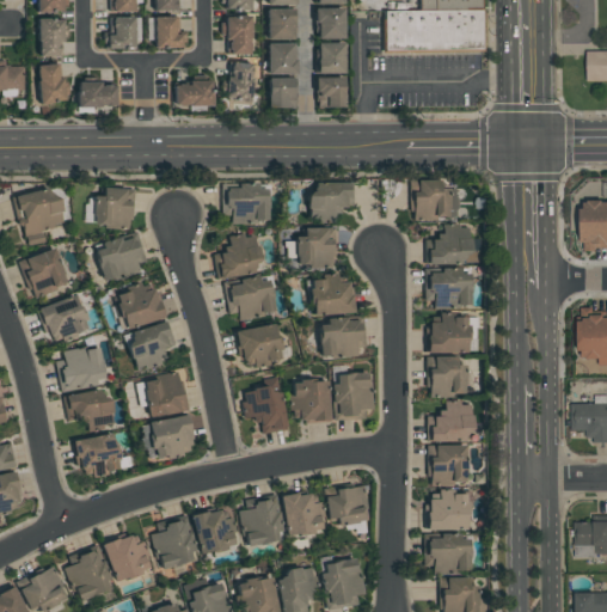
[(40,0),(40,12),(69,13),(68,0),(40,0)]
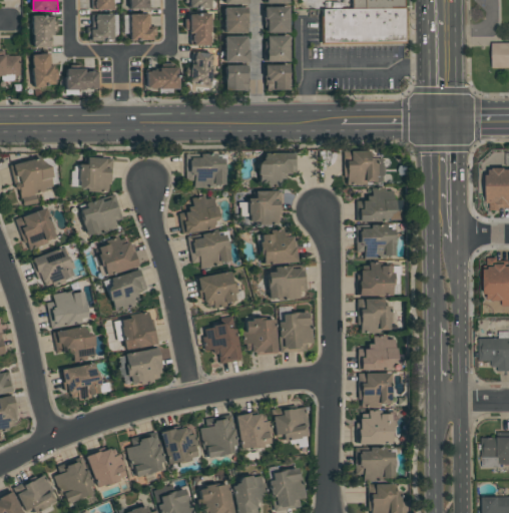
[(115,10),(114,2),(121,2),(120,0),(94,0),(95,10),(115,10)]
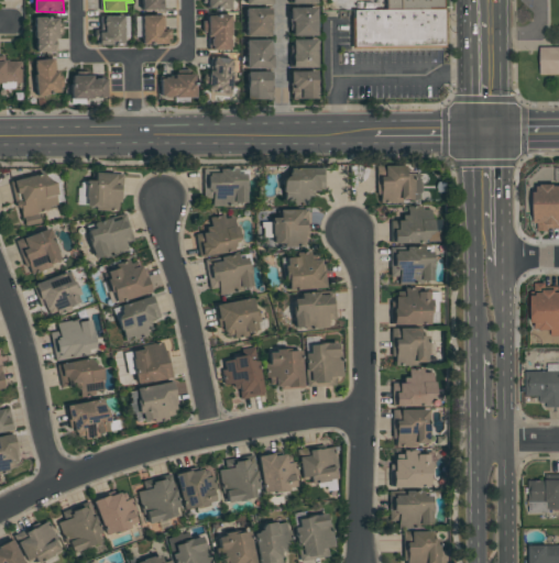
[(144,0),(144,11),(167,11),(166,0),(144,0)]
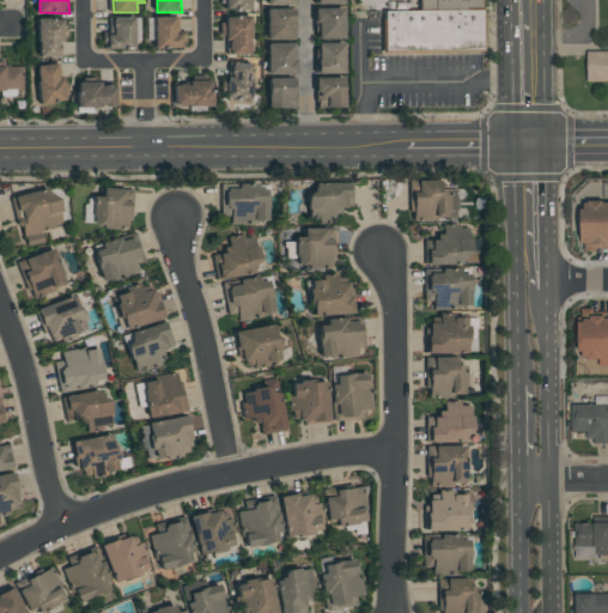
[(254,11),(253,0),(229,0),(229,10),(254,11)]
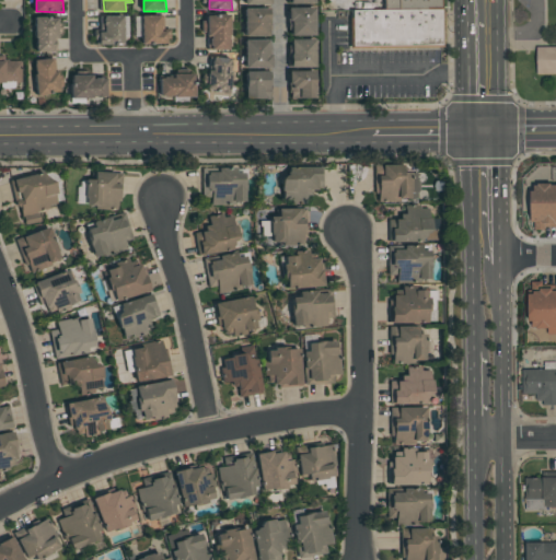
[(446,45),(443,0),(386,0),(387,10),(355,10),(355,46),(446,45)]
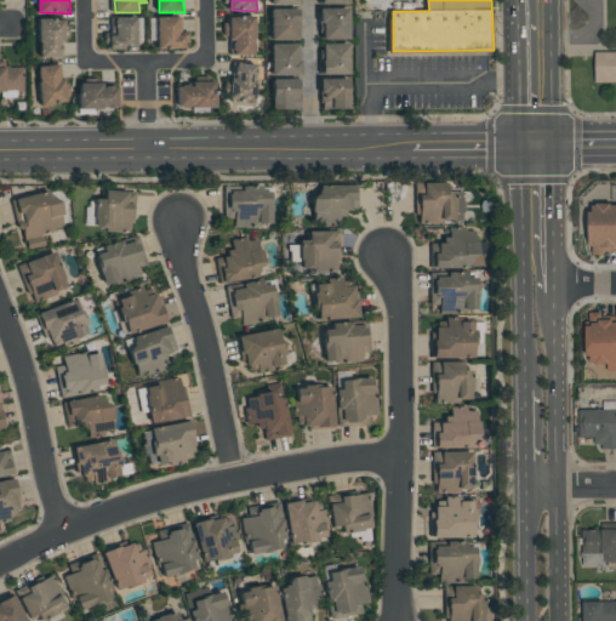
[(274,10),(274,40),(302,40),(302,9),(274,10)]
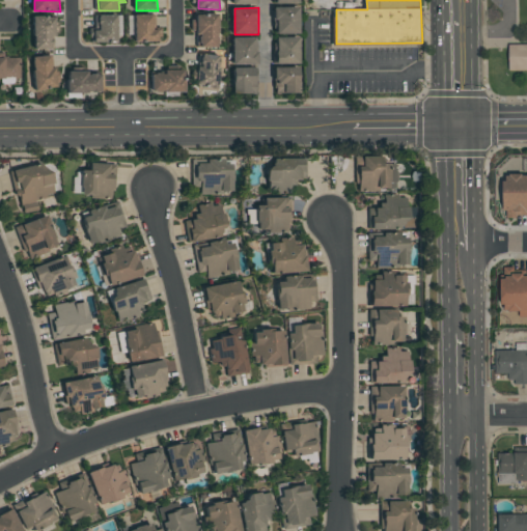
[(301,7),(277,8),(277,34),(302,33),(301,7)]
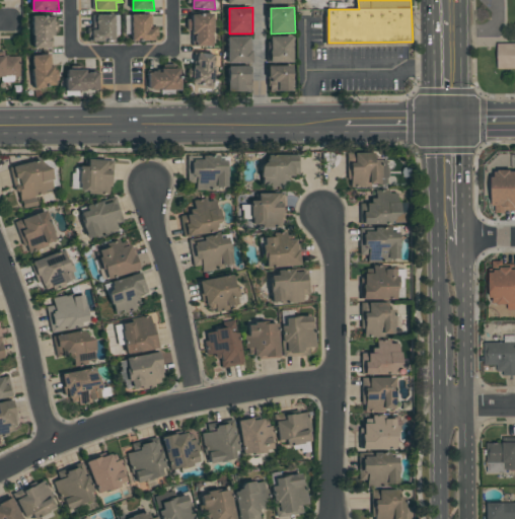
[(215,13),(192,13),(191,31),(197,31),(197,41),(215,41),(215,13)]
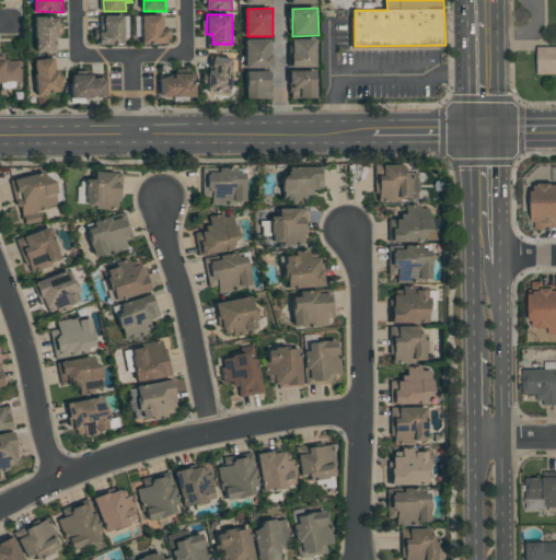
[(132,15),(101,16),(102,38),(134,37),(132,15)]
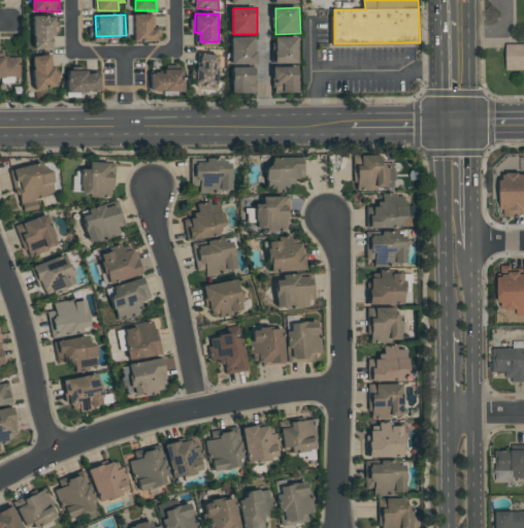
[(130,39),(164,38),(163,29),(156,29),(156,14),(130,14),(130,39)]
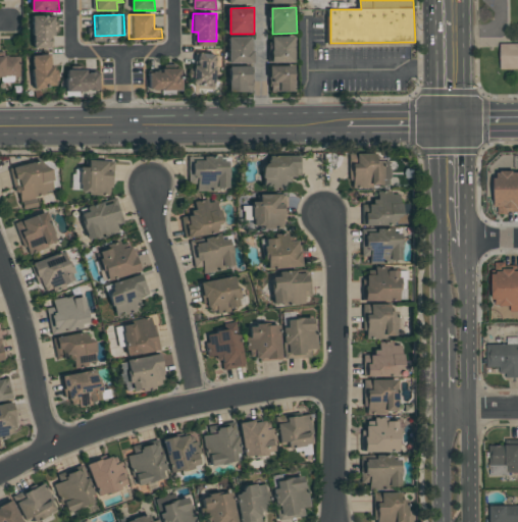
[(54,15),(34,16),(35,49),(56,49),(54,15)]
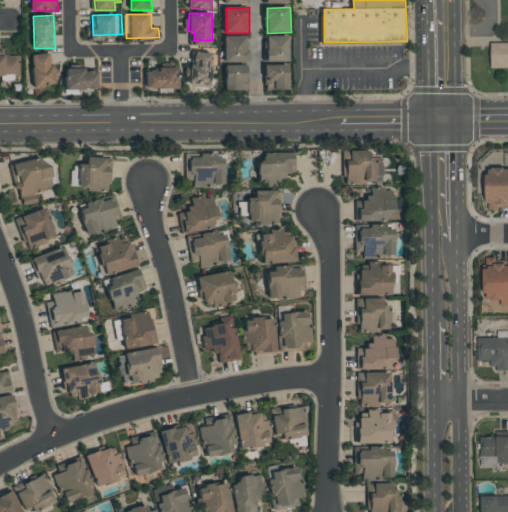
[(250,63),(250,36),(226,36),(226,62),(250,63)]
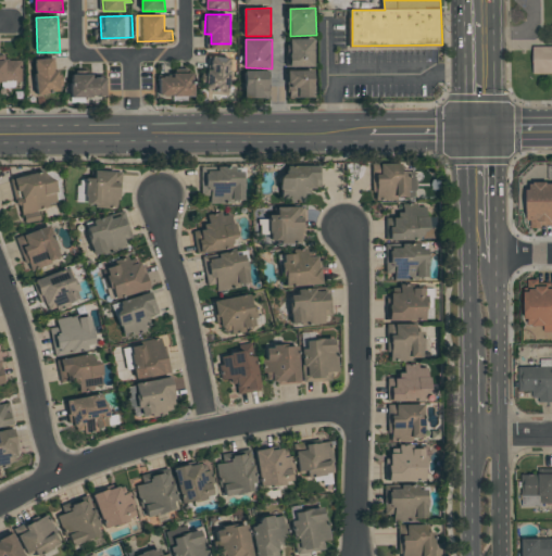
[(315,39),(290,39),(290,67),(315,67),(315,39)]
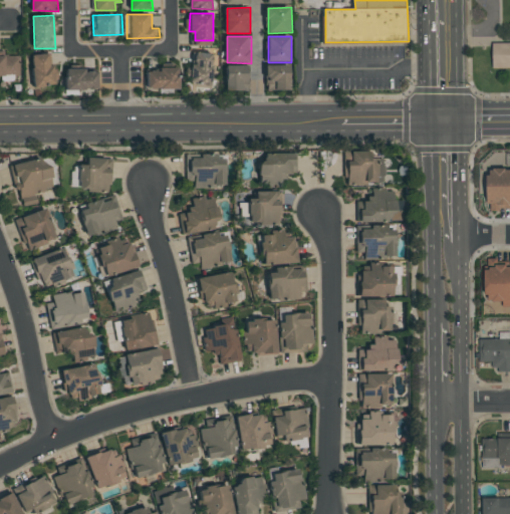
[(509,71),(495,71),(495,46),(509,46),(509,71)]
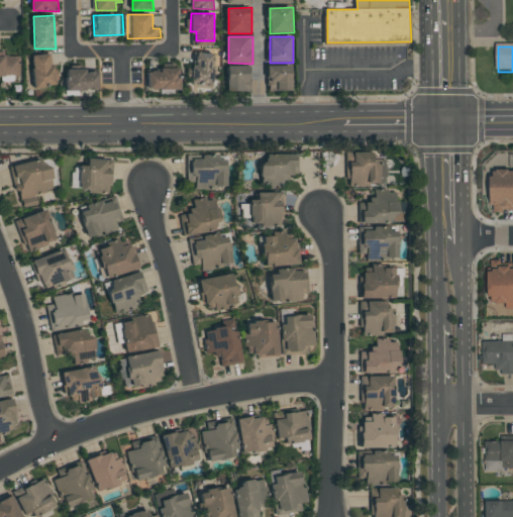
[(0,76),(22,76),(22,55),(0,55),(0,50),(0,49),(0,76)]
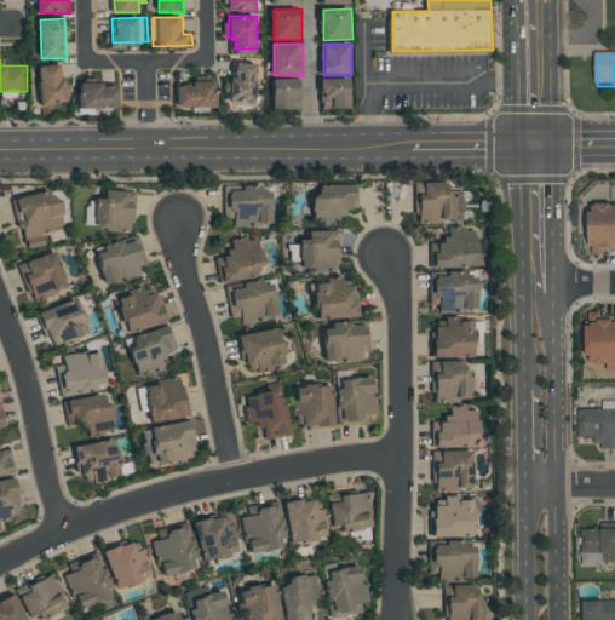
[(68,104),(67,81),(63,81),(62,62),(41,63),(42,105),(68,104)]
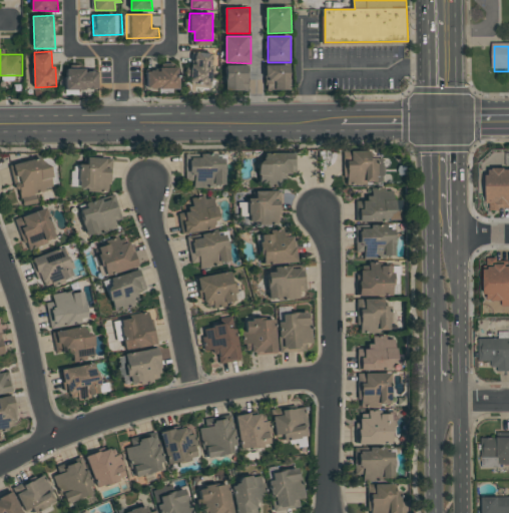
[(213,52),(193,52),(192,84),(212,85),(213,52)]
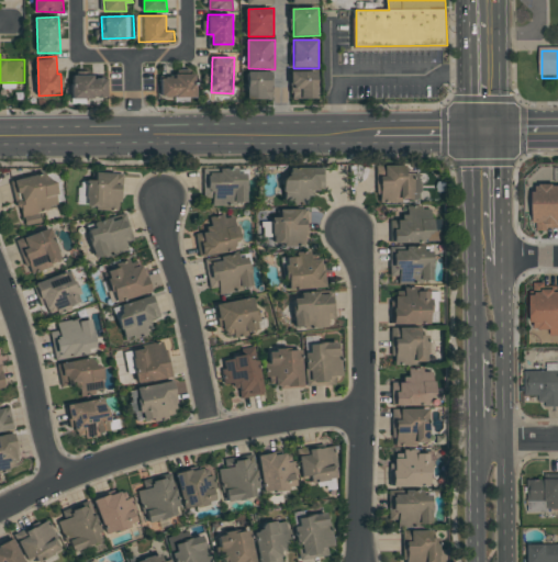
[(109,98),(109,74),(92,74),(92,70),(75,70),(75,99),(109,98)]
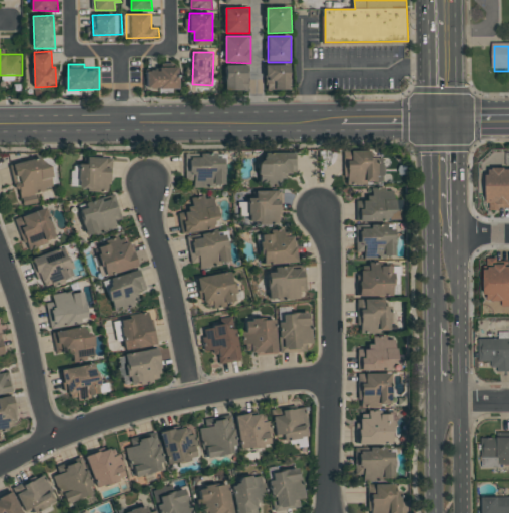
[(148,88),(179,89),(179,65),(148,65),(148,88)]
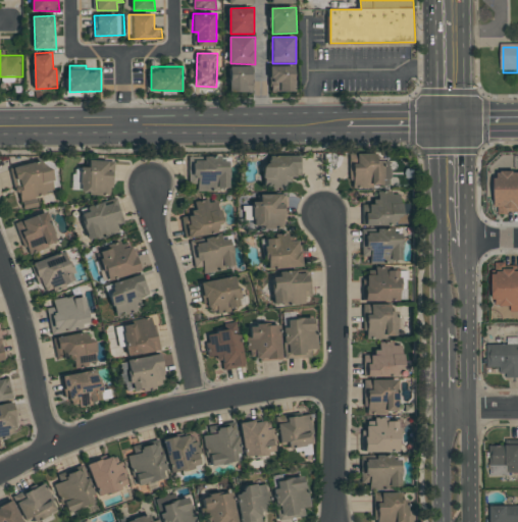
[(230,92),(254,93),(255,67),(231,66),(230,92)]
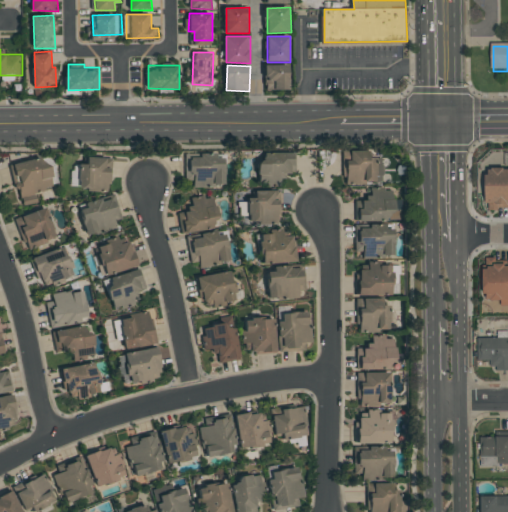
[(290,90),(290,65),(267,66),(267,90),(290,90)]
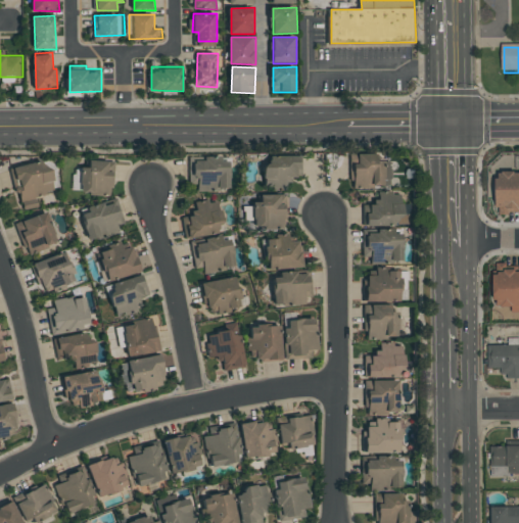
[(354,188),(393,187),(393,160),(379,160),(379,153),(354,154),(354,188)]
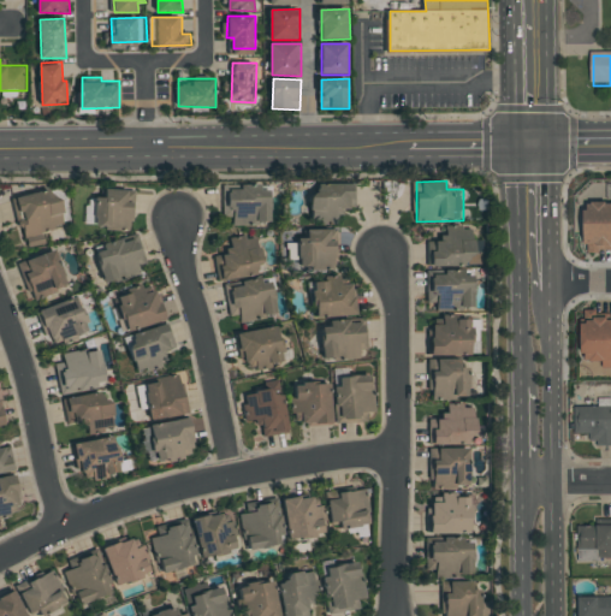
[(272,224),(272,182),(226,183),(227,224),(272,224)]
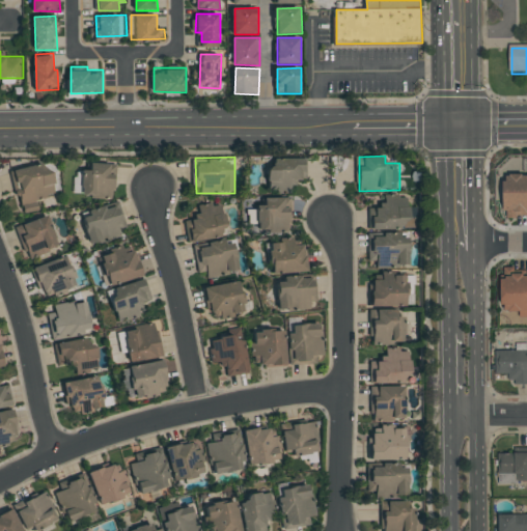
[(307,180),(308,158),(271,157),(271,191),(296,192),(296,179),(307,180)]
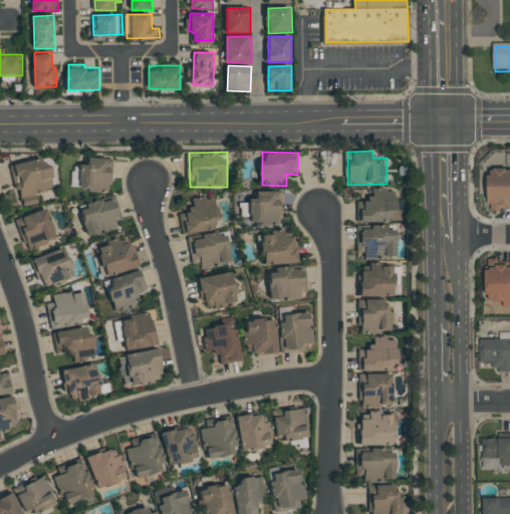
[(24,207),(40,204),(38,192),(55,189),(49,156),(15,162),(24,207)]
